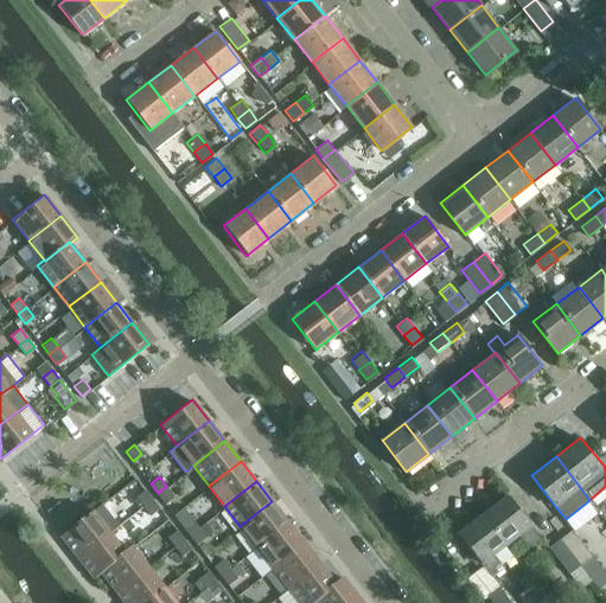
[(166,486),(158,493),(165,502),(173,495),(166,486)]
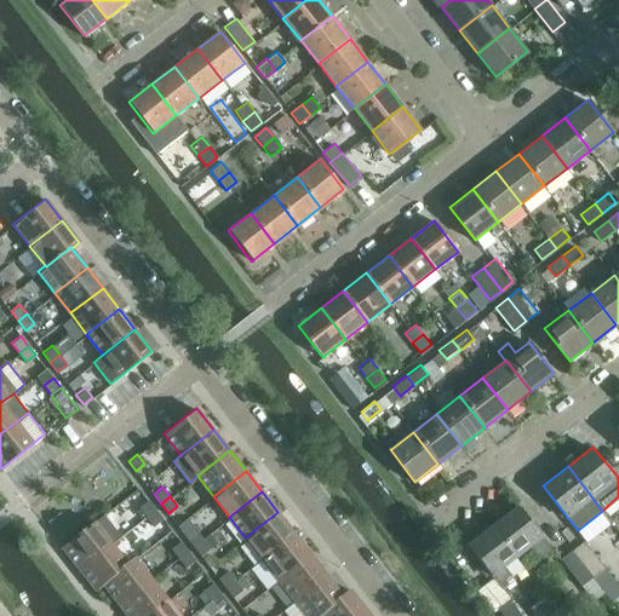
[(138,506),(145,516),(155,508),(148,499),(138,506)]
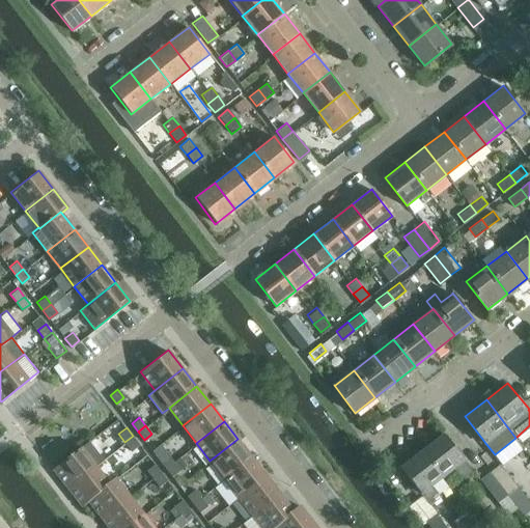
[(444,433),(422,449),(443,475),(453,467),(463,479),(472,471),(464,460),(464,459),(444,433)]
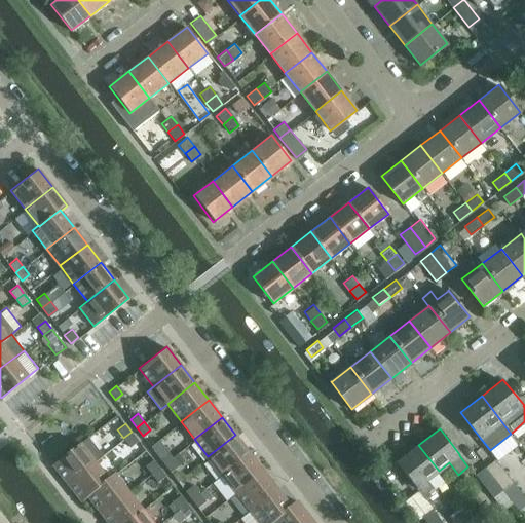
[(132,432),(123,438),(129,445),(138,439),(132,432)]
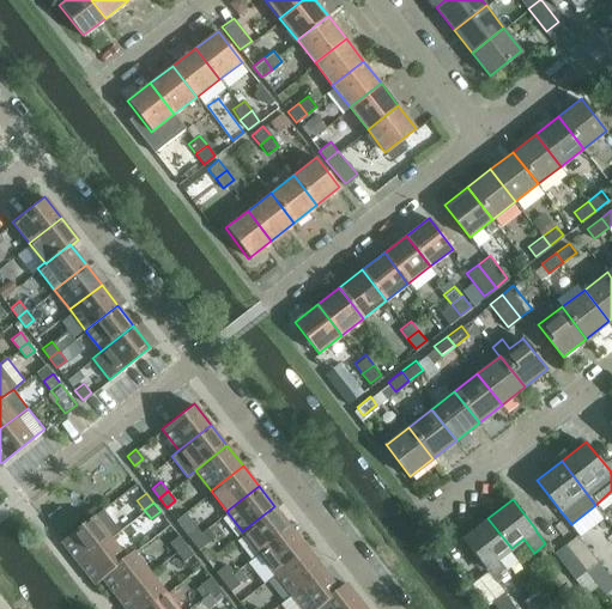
[(242,531),(259,552),(291,527),(274,506),(242,531)]
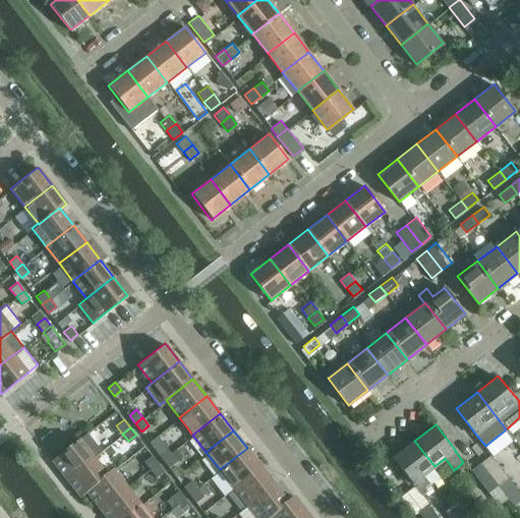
[(52,459),(66,477),(94,456),(102,450),(88,432),(52,459)]
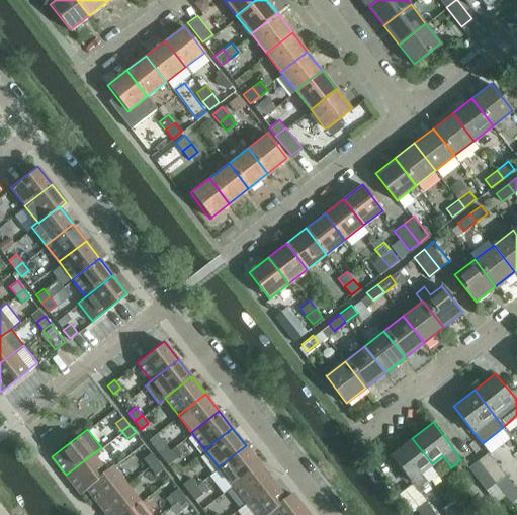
[(432,463),(412,438),(391,454),(411,480),(420,491),(429,484),(421,473),(432,463)]
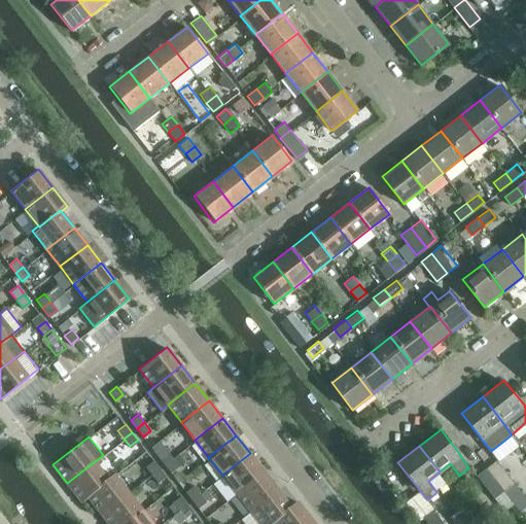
[(158,455),(164,463),(172,457),(166,449),(158,455)]
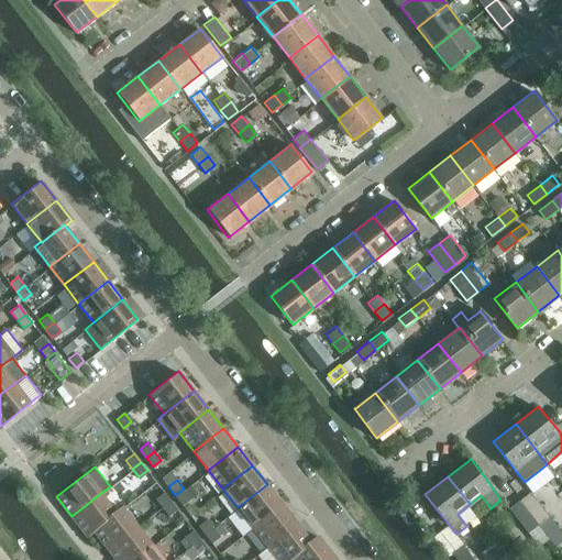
[(238,507),(252,526),(282,503),(267,484),(238,507)]
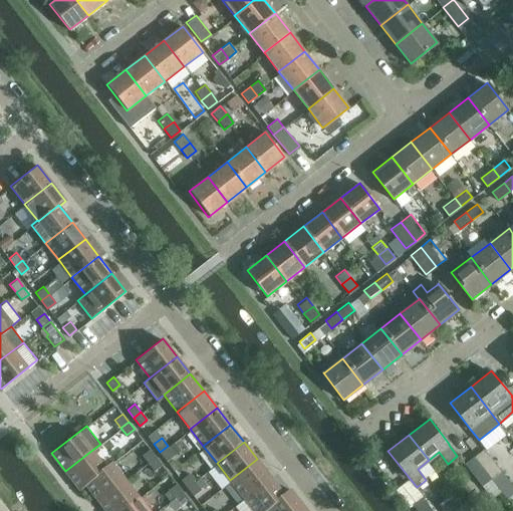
[(168,446),(160,452),(166,460),(174,454),(168,446)]
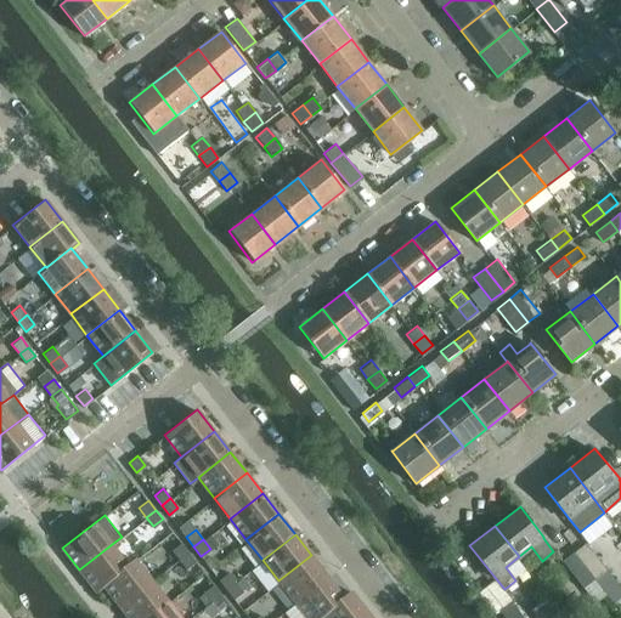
[(171,549),(179,559),(187,551),(180,542),(171,549)]
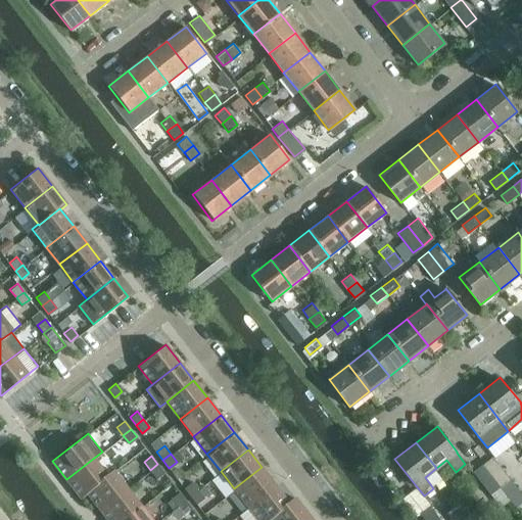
[(491,456),(482,464),(500,486),(510,478),(491,456)]
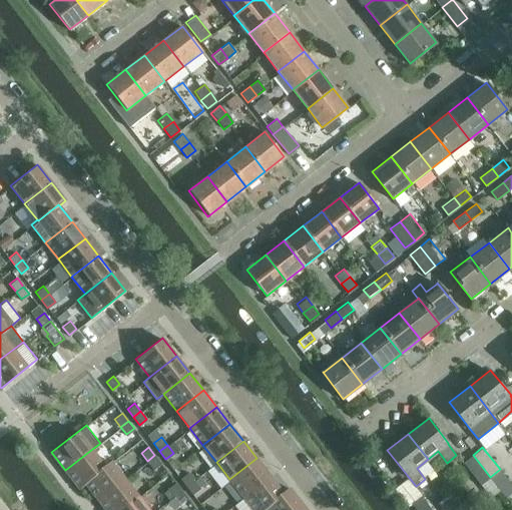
[(79,488),(85,483),(84,482),(105,466),(104,465),(92,449),(65,470),(79,488)]
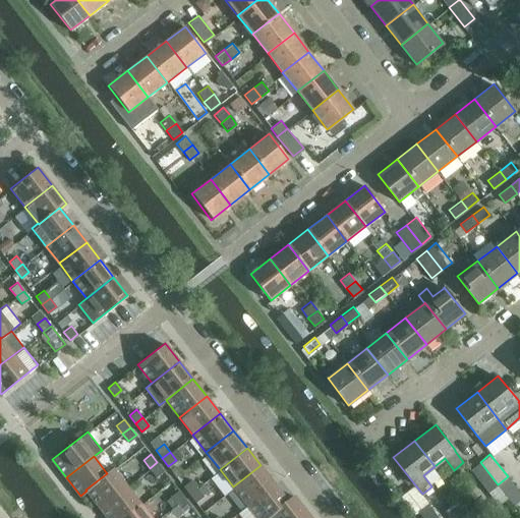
[(157,462),(150,468),(156,475),(163,470),(157,462)]
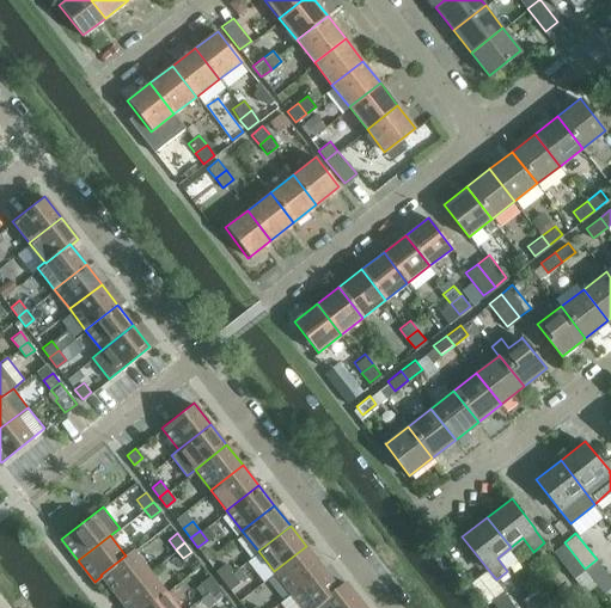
[(585,569),(564,542),(553,551),(574,577),(585,569)]
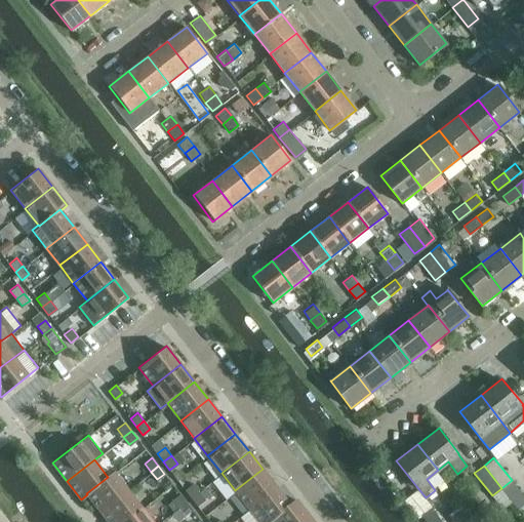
[(235,490),(248,508),(276,487),(263,469),(235,490)]
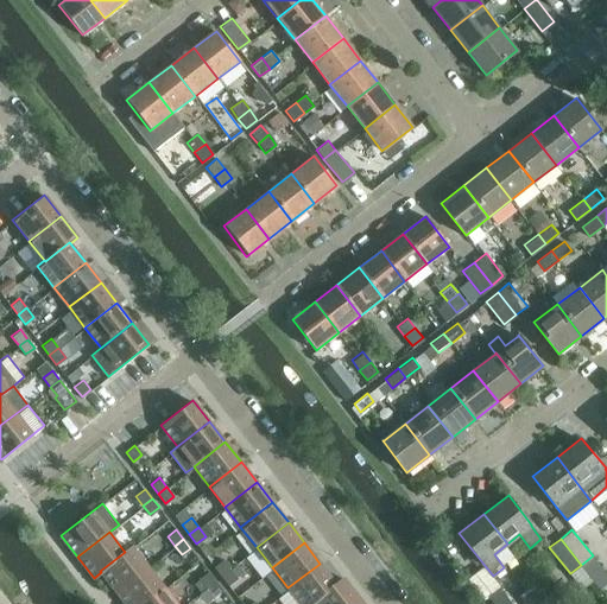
[(100,571),(101,572),(117,591),(147,566),(132,545),(124,551),(125,552),(100,571)]
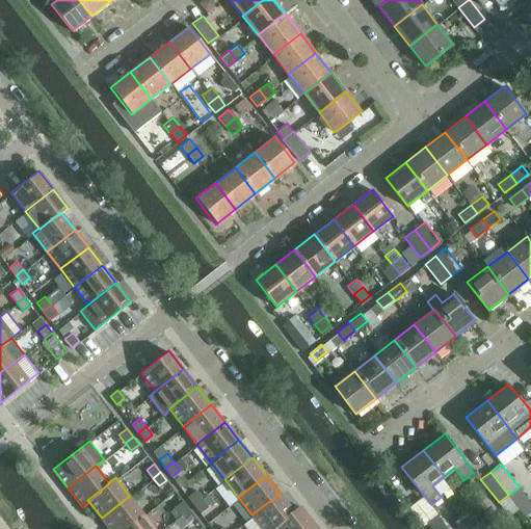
[(187,496),(193,503),(201,497),(195,490),(187,496)]
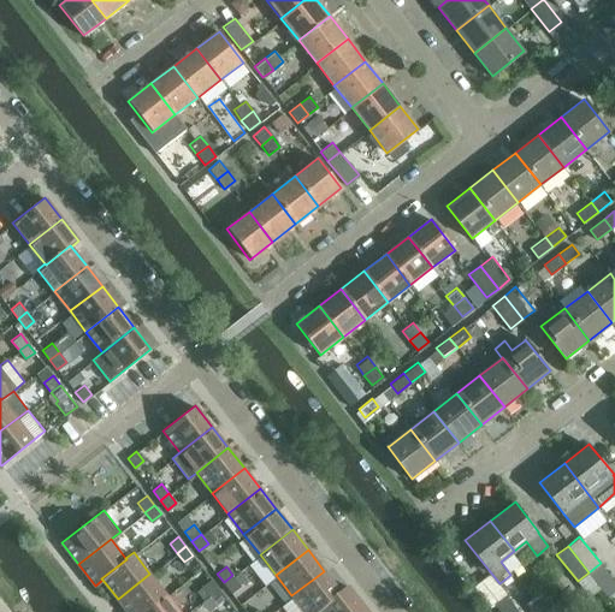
[(291,595),(305,611),(315,611),(317,611),(315,611),(341,592),(339,590),(324,571),(291,595)]
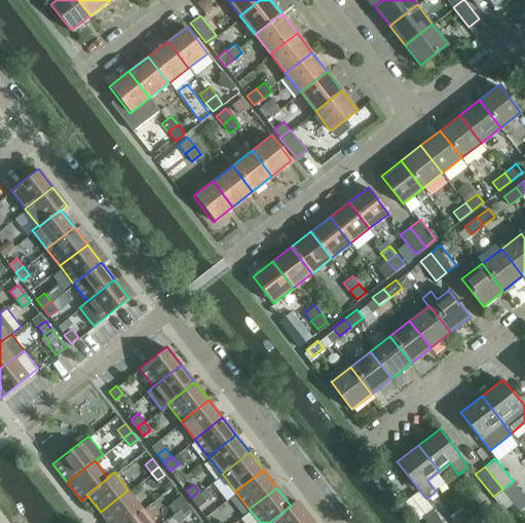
[(101,512),(109,522),(122,522),(142,508),(127,490),(101,512)]
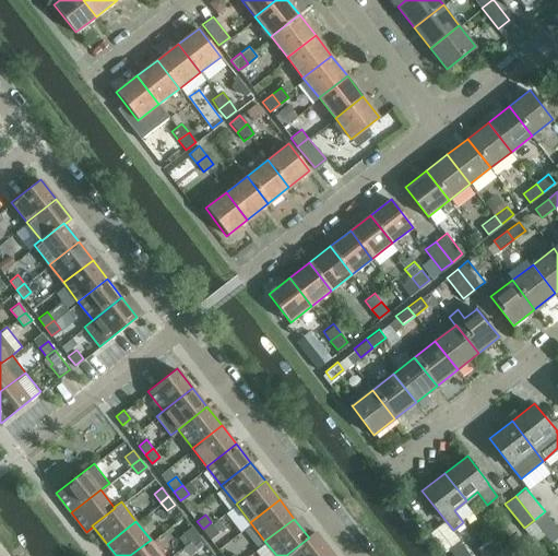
[(211,522),(203,529),(210,537),(218,531),(211,522)]
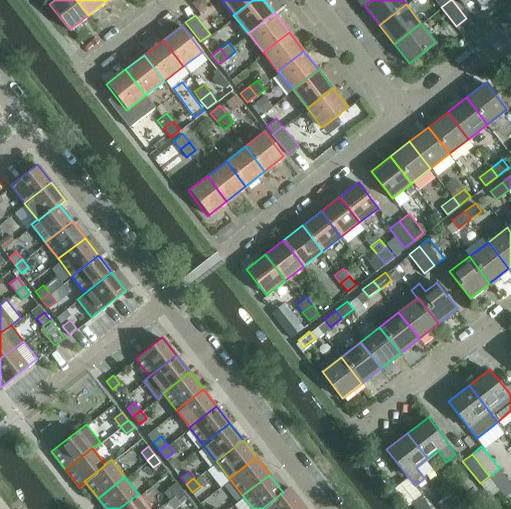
[(168,486),(174,494),(181,488),(175,480),(168,486)]
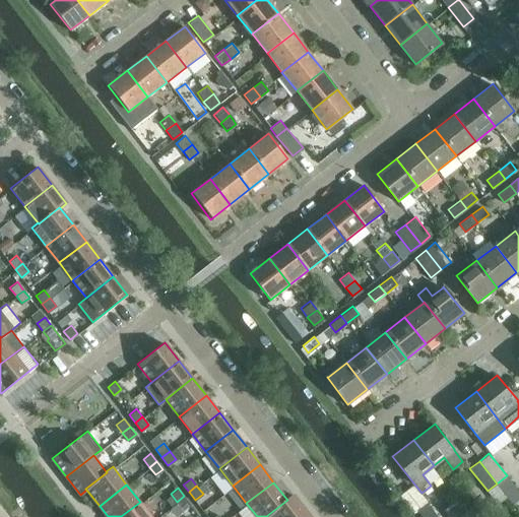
[(300,516),(307,512),(293,494),(286,499),(287,500),(266,516),(267,516),(266,516),(300,516)]
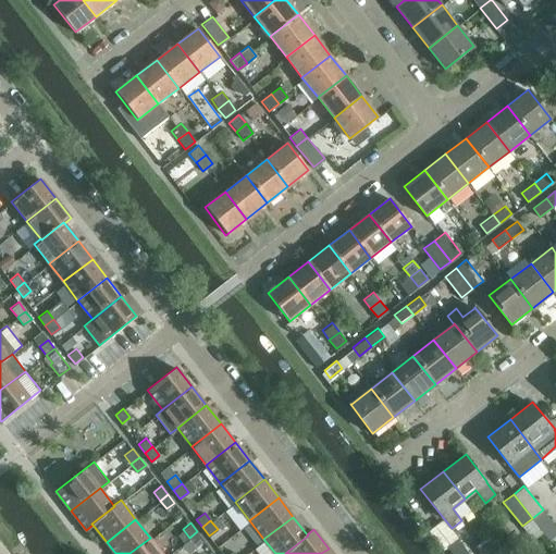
[(197,531),(189,538),(196,546),(204,540),(197,531)]
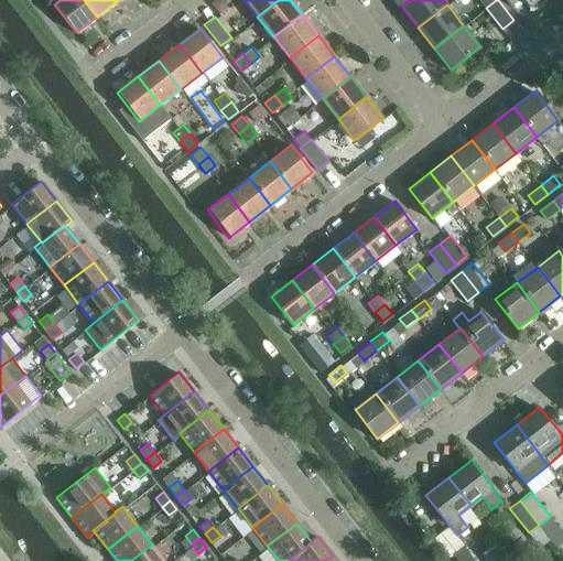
[(490,560),(498,560),(510,551),(500,540),(484,553),(490,560)]
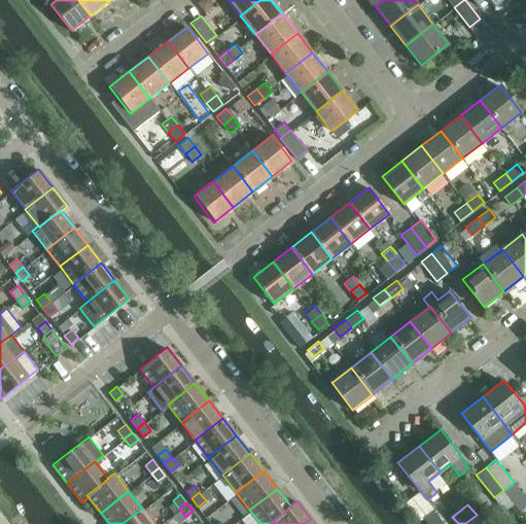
[(422,516),(428,523),(444,523),(432,508),(422,516)]
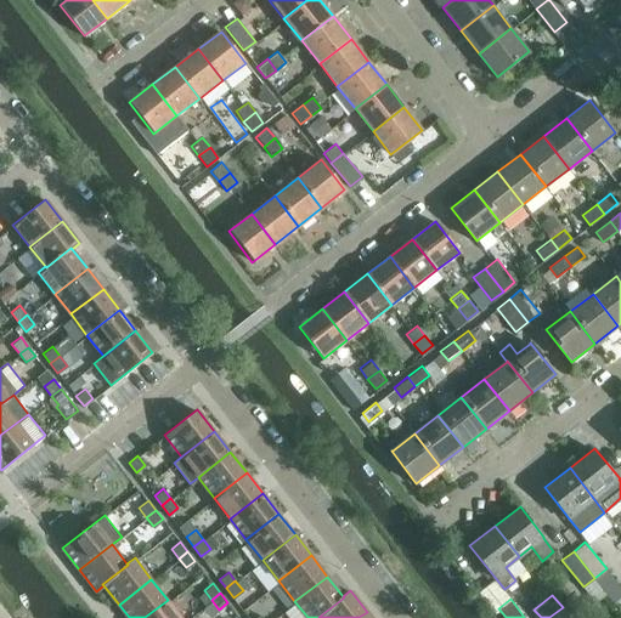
[(145,617),(181,617),(168,600),(145,617)]
